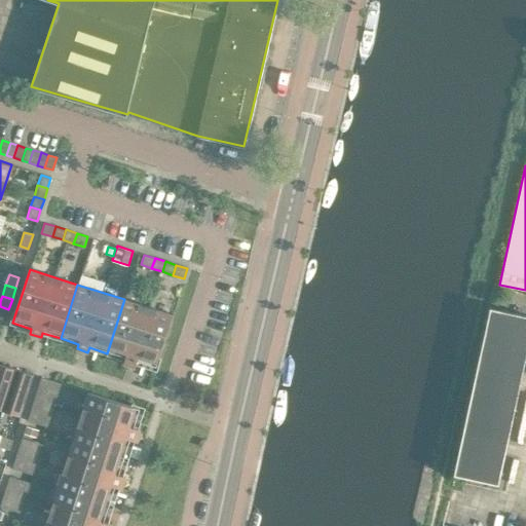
[(173,314),(124,299),(107,353),(125,359),(123,364),(135,367),(136,363),(155,369),(173,314)]
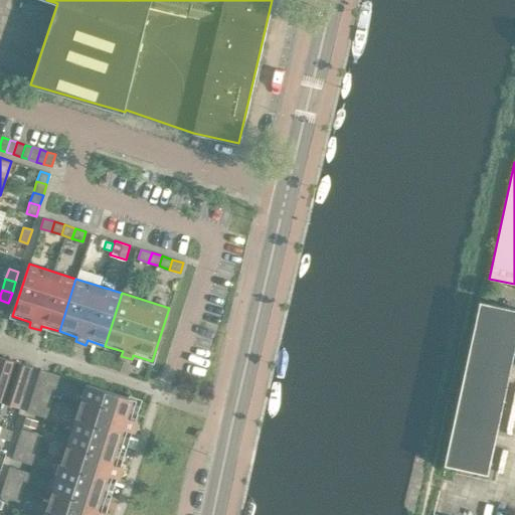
[(8,303),(0,300),(0,312),(5,314),(8,303)]
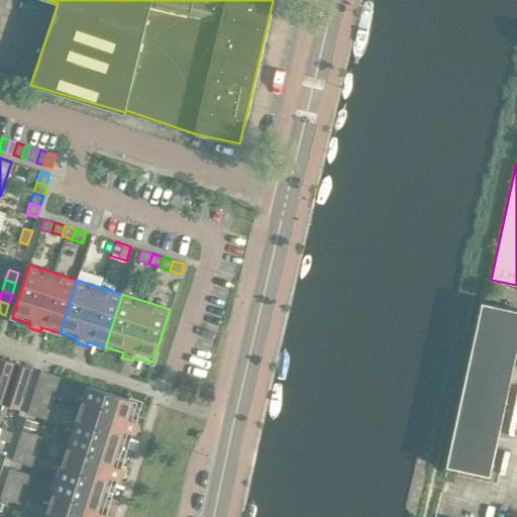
[(516,349),(516,309),(482,302),(476,330),(462,385),(446,467),(490,476),(516,349)]
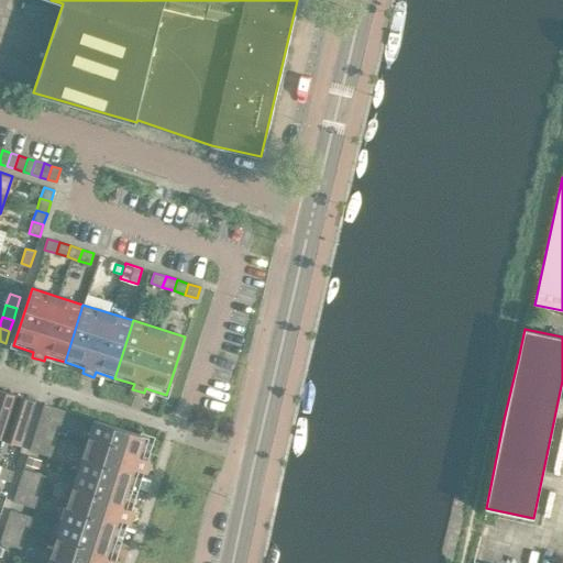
[(0,438),(1,439),(15,395),(0,389),(0,438)]
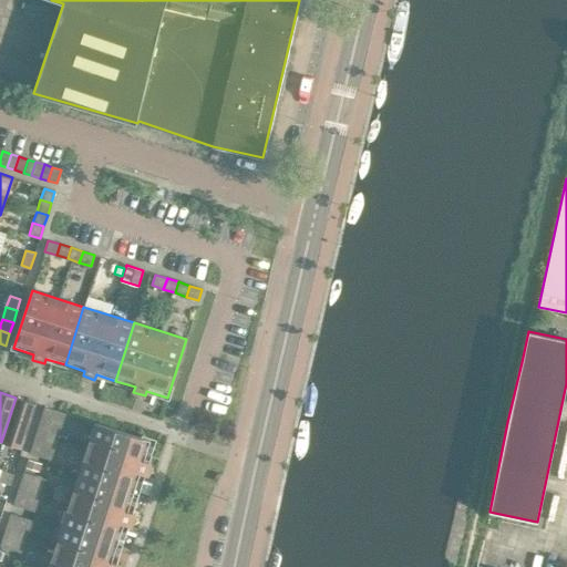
[(16,398),(1,442),(22,449),(37,404),(16,398)]
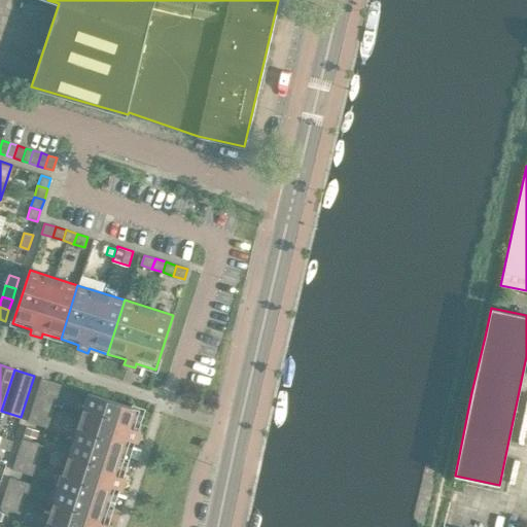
[(41,378),(37,389),(47,392),(50,381),(41,378)]
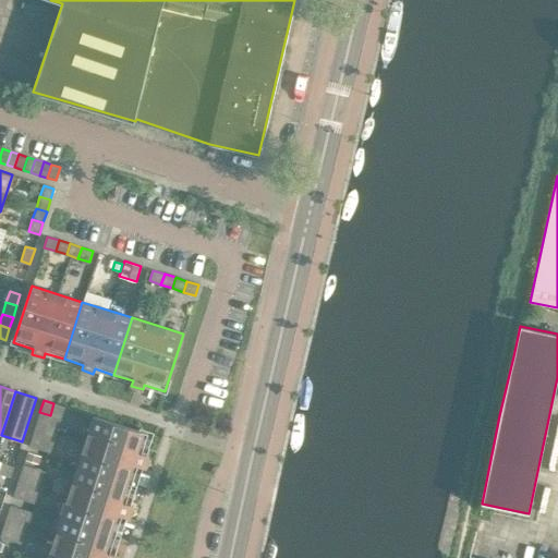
[(64,407),(53,403),(50,415),(61,419),(64,407)]
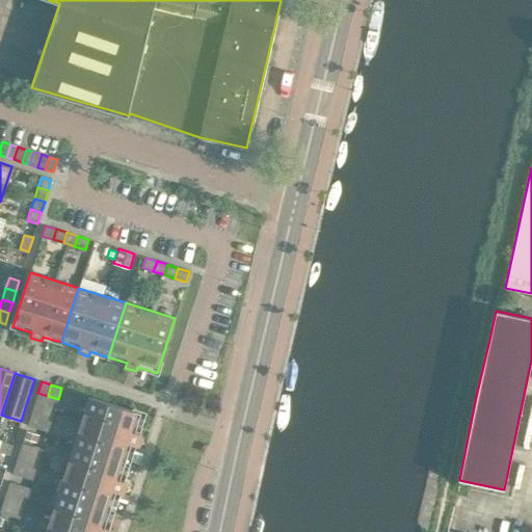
[(37,393),(34,403),(45,406),(48,396),(37,393)]
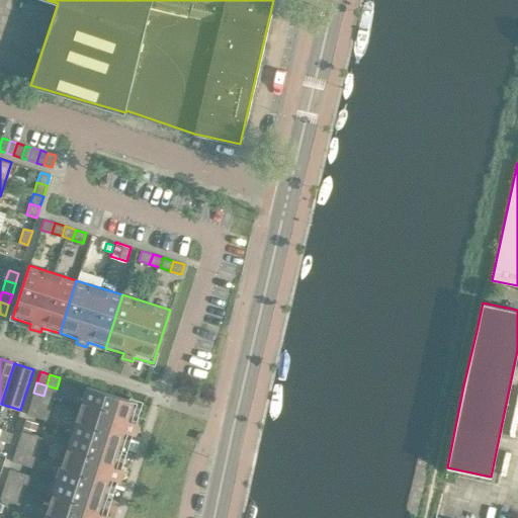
[(47,385),(44,396),(53,399),(57,389),(47,385)]
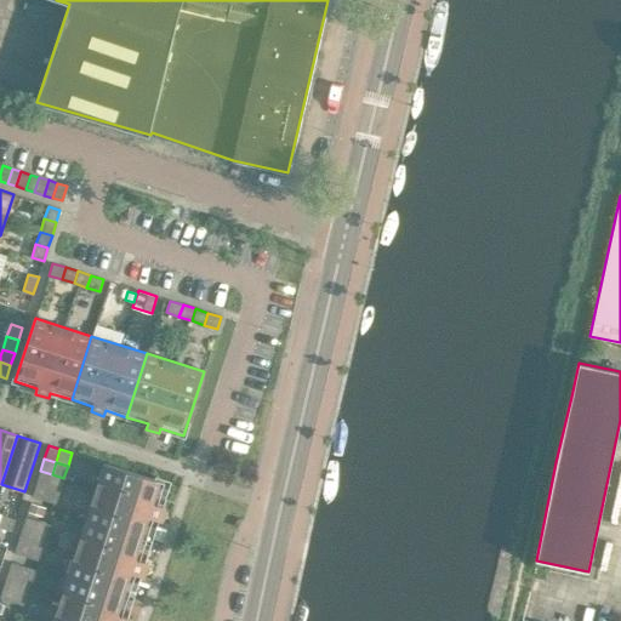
[(104,463),(86,519),(149,540),(157,519),(163,520),(166,507),(160,506),(167,483),(104,463)]
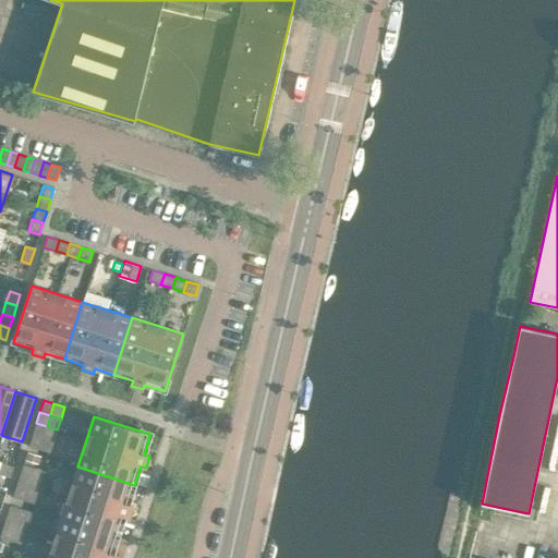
[(36,423),(33,434),(43,437),(47,426),(36,423)]
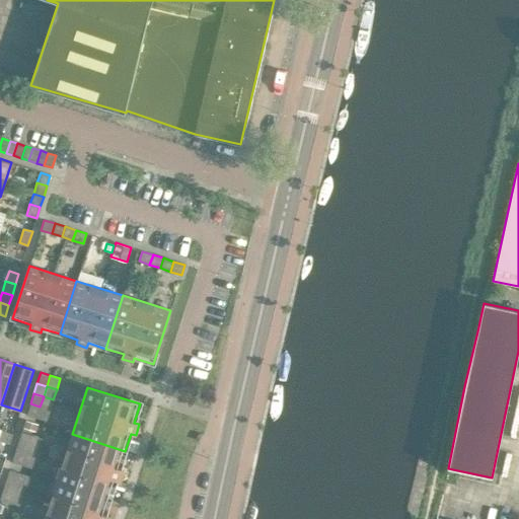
[(44,396),(40,406),(50,410),(53,399),(44,396)]
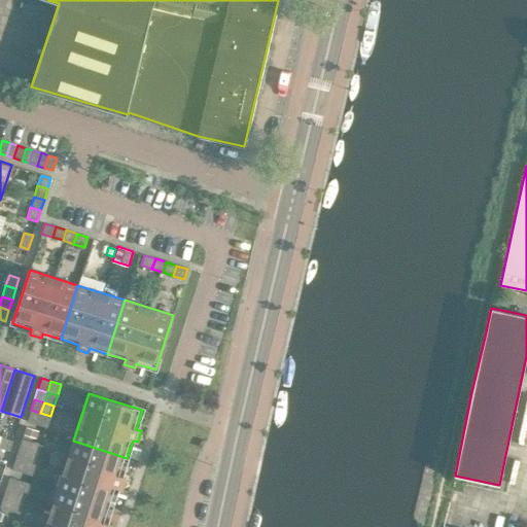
[(40,413),(31,410),(27,421),(46,427),(50,416),(40,413)]
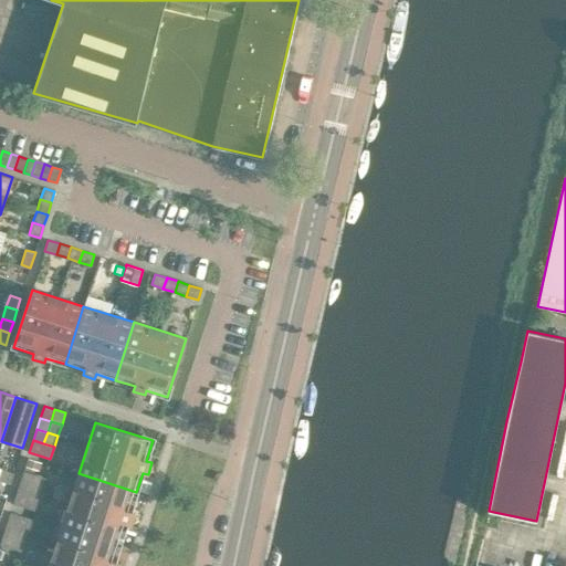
[(28,458),(25,467),(39,471),(42,462),(28,458)]
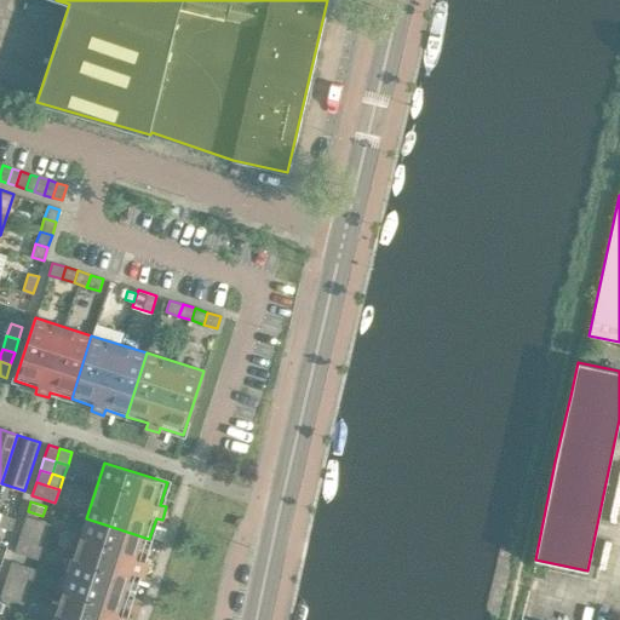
[(0,515),(0,526),(11,530),(15,518),(1,514),(0,515)]
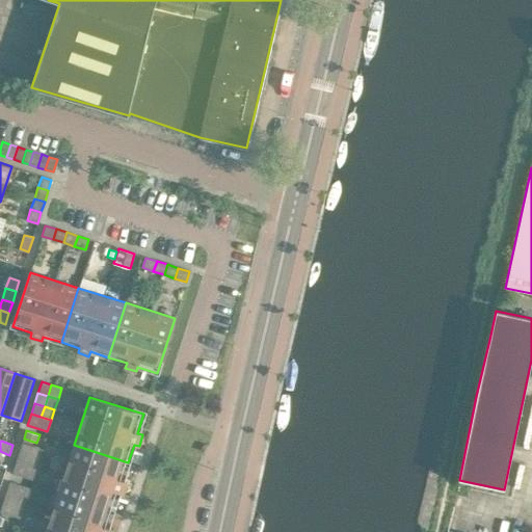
[(22,443),(19,453),(28,456),(32,446),(22,443)]
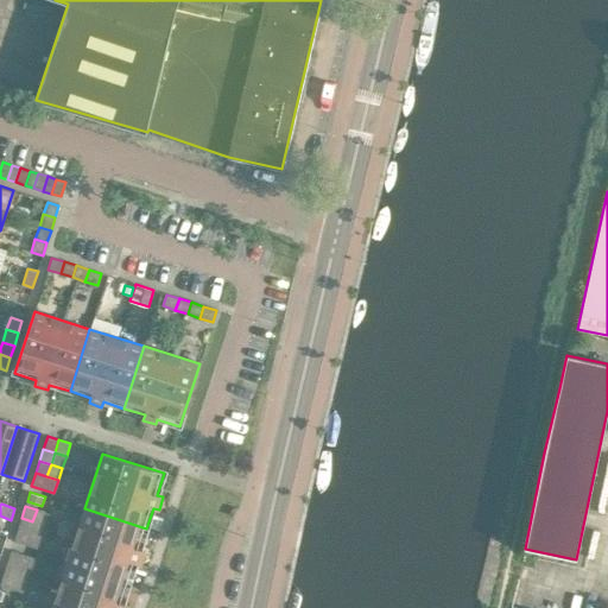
[(84,508),(67,563),(130,583),(135,562),(141,564),(145,551),(140,550),(146,529),(84,508)]
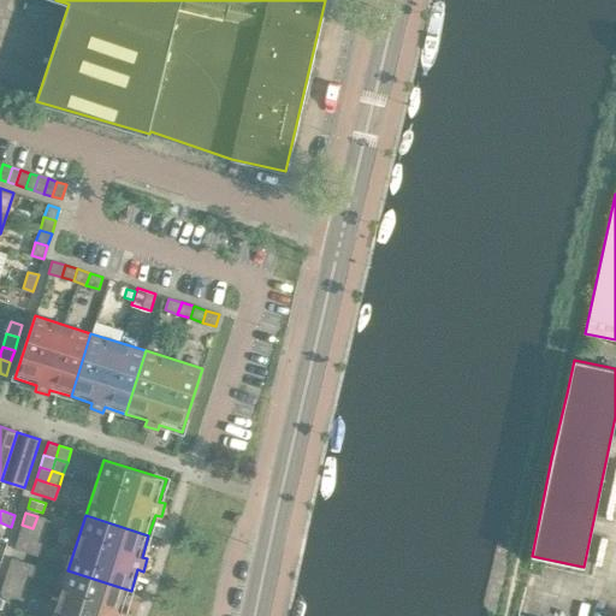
[(37,516),(33,528),(45,532),(48,520),(37,516)]
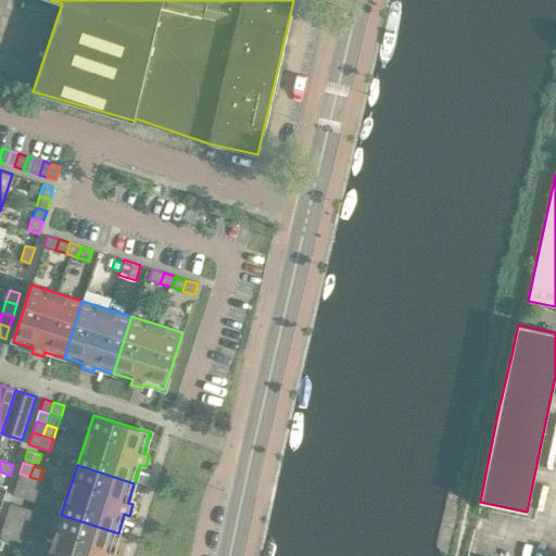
[(20,474),(16,483),(26,488),(29,477),(20,474)]
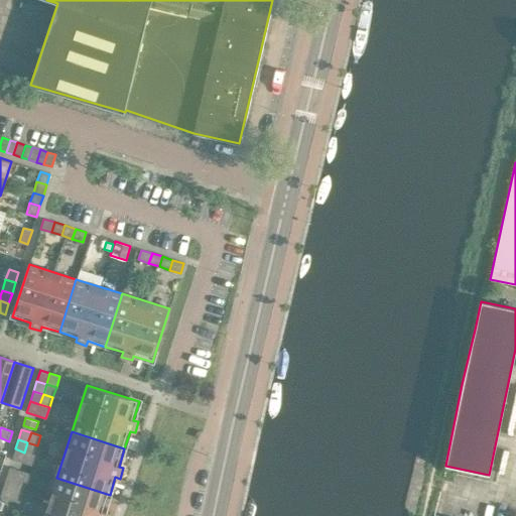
[(27,442),(24,453),(34,456),(37,445),(27,442)]
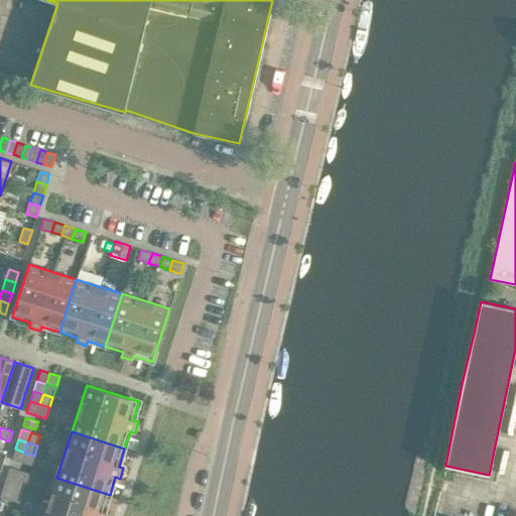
[(12,459),(21,463),(24,453),(15,448),(12,459)]
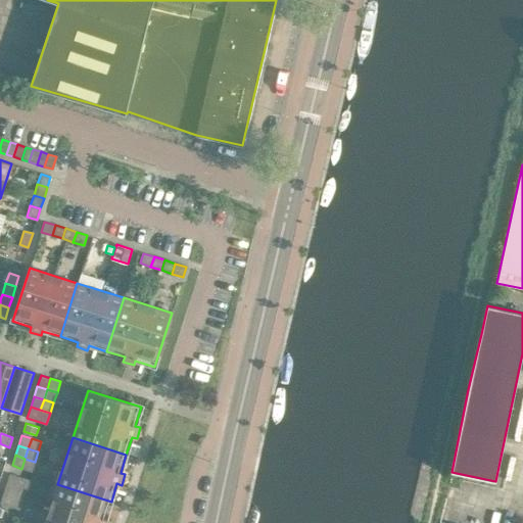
[(25,459),(21,469),(32,472),(35,462),(25,459)]
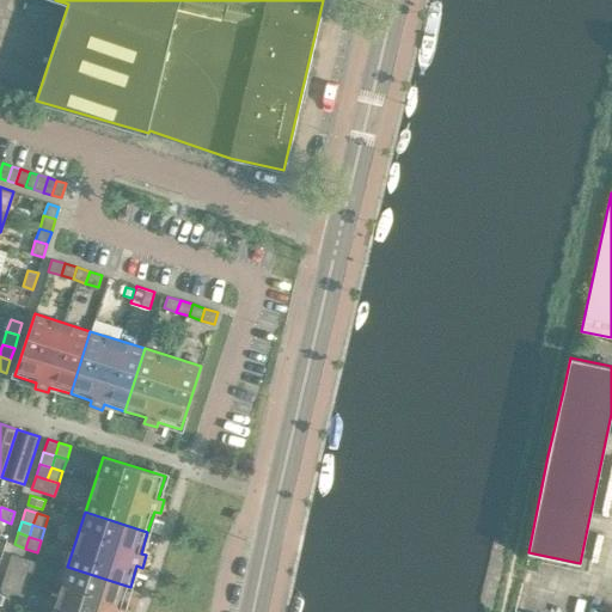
[(11,554),(7,565),(19,569),(23,557),(11,554)]
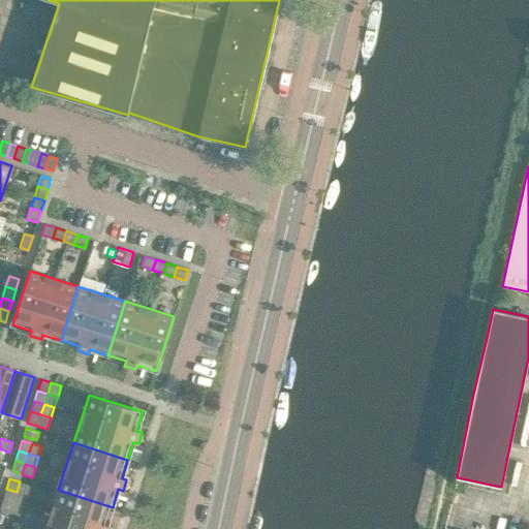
[(20,481),(17,492),(26,495),(29,485),(20,481)]
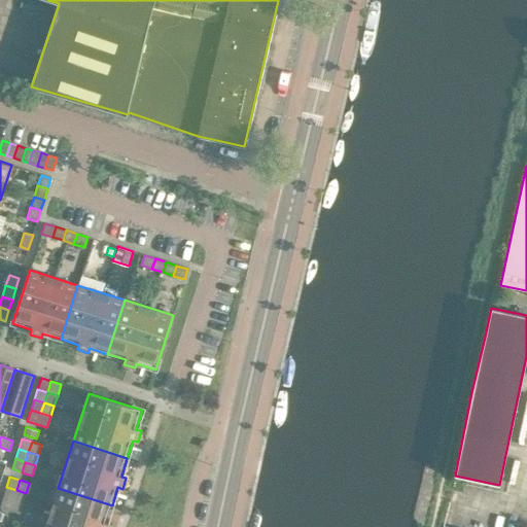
[(6,487),(3,497),(12,500),(16,490),(6,487)]
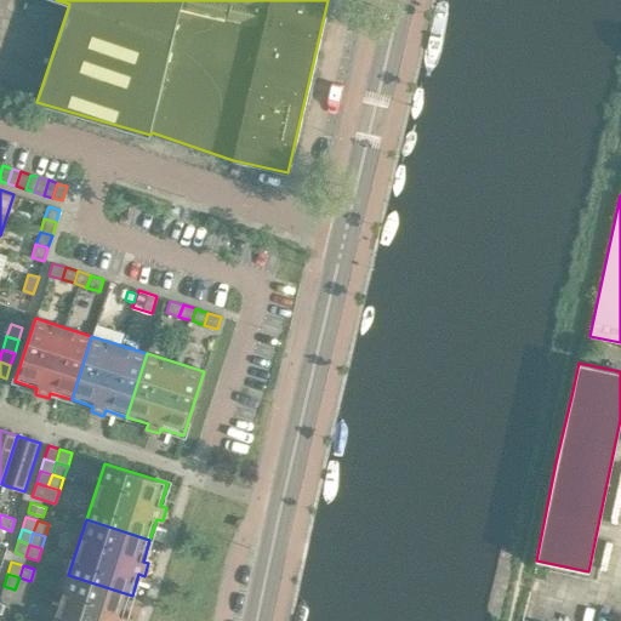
[(68,575),(53,620),(130,620),(131,619),(125,616),(132,596),(68,575)]
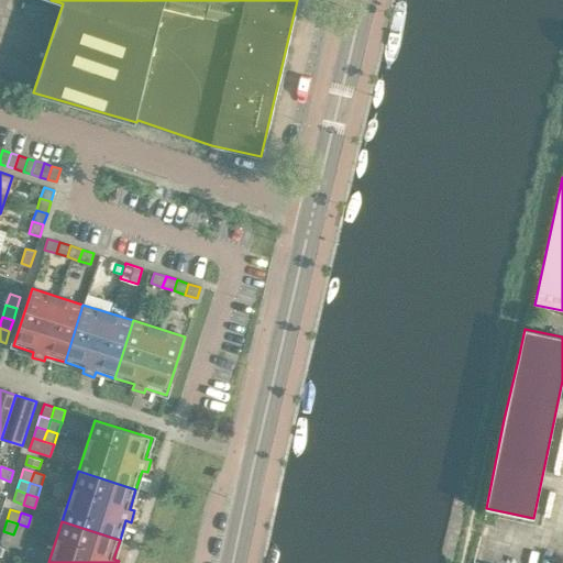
[(18,523),(13,534),(24,538),(28,527),(18,523)]
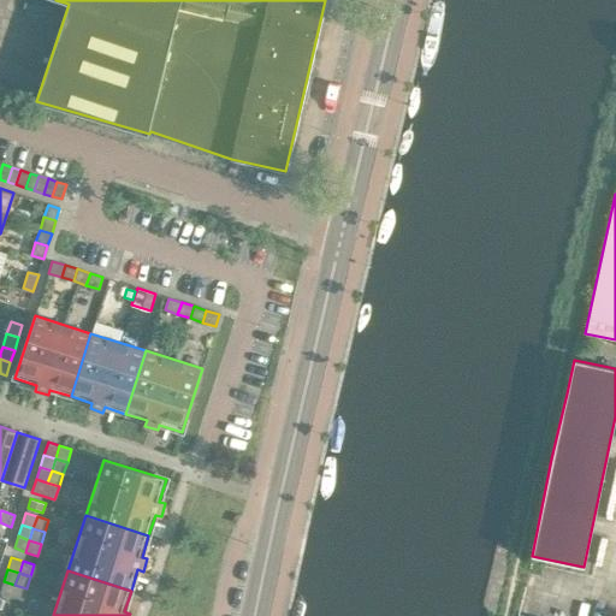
[(0,591),(0,592),(11,597),(15,585),(4,581),(0,591)]
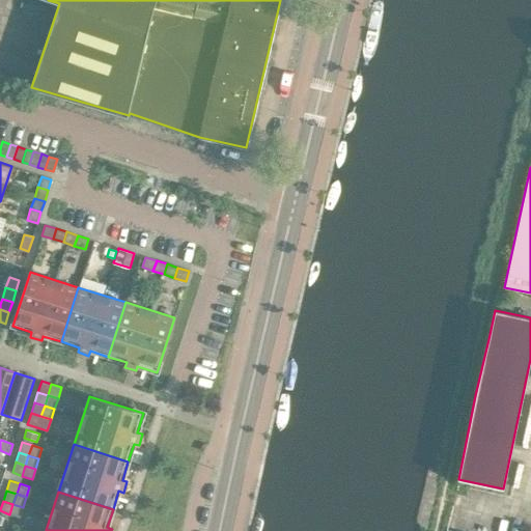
[(12,504),(9,514),(20,518),(23,507),(12,504)]
